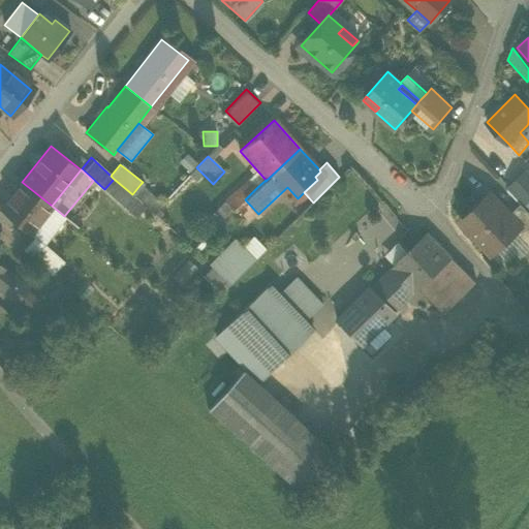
[(509,188),(528,209),(528,174),(527,172),(509,188)]
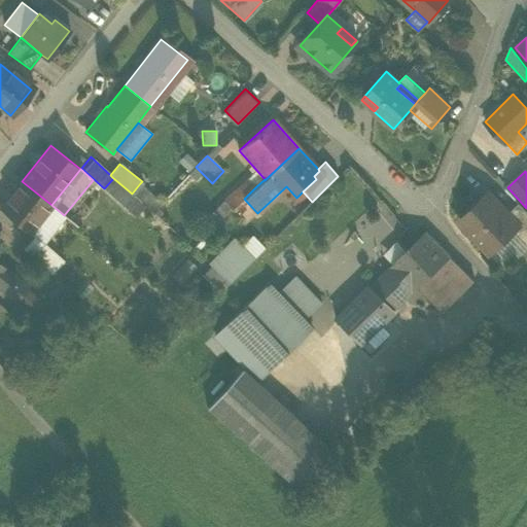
[(104,188),(136,217),(146,207),(132,194),(113,178),(104,188)]
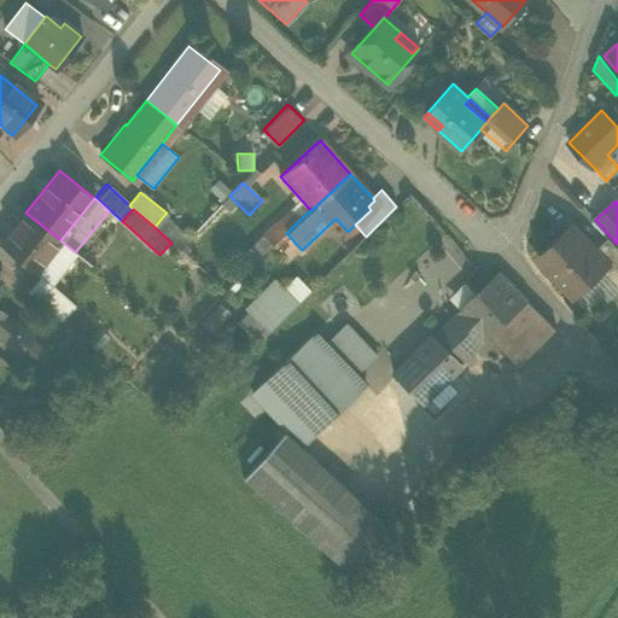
[(292,209),(263,235),(272,245),(286,233),(301,219),(292,209)]
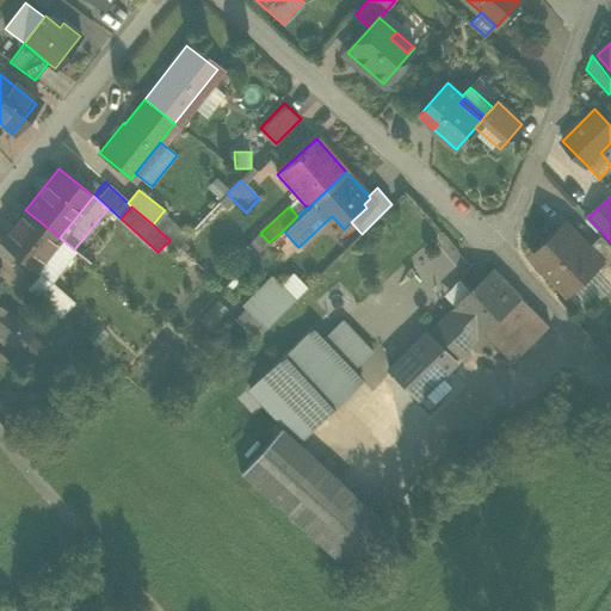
[(35,269),(60,238),(25,210),(0,241),(0,242),(34,270),(35,269)]
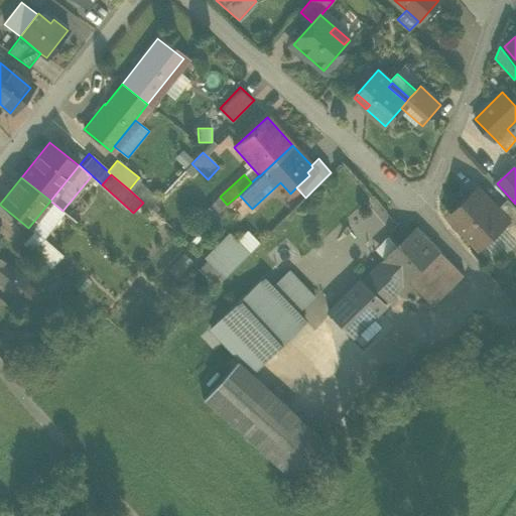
[(158,199),(137,179),(129,189),(143,203),(149,208),(158,199)]
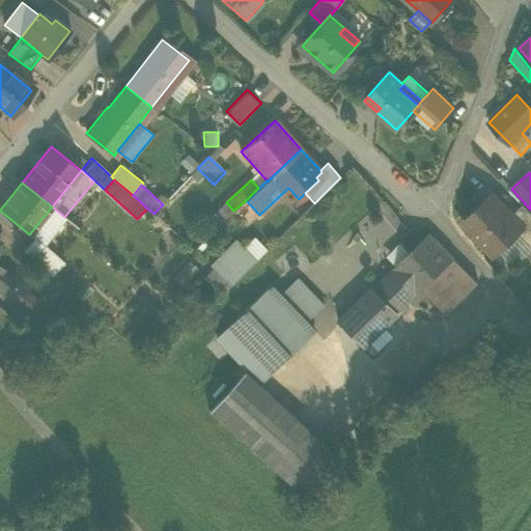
[(463,222),(493,254),(516,232),(522,227),(511,215),(498,201),(485,201),(463,222)]
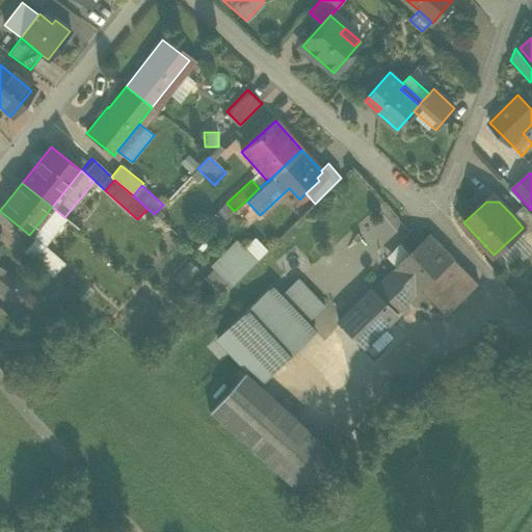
[(229,215),(234,211),(227,203),(221,207),(229,215)]
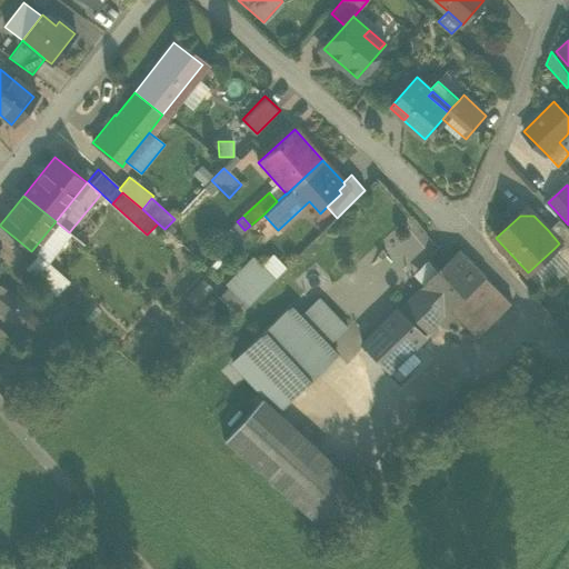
[(553,249),(568,265),(568,228),(560,219),(548,230),(559,243),(553,249)]
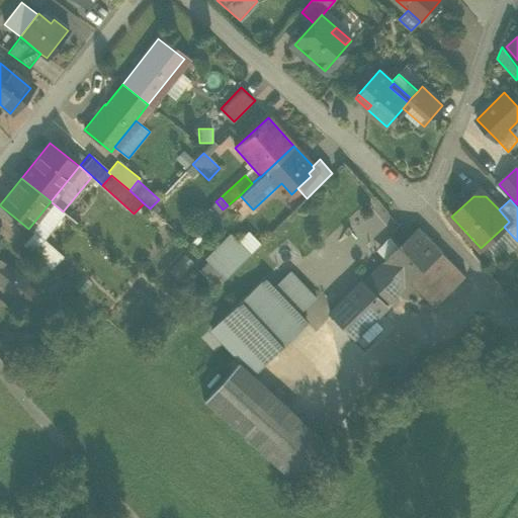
[(63,211),(51,201),(29,228),(33,232),(34,231),(44,239),(65,212),(63,211)]
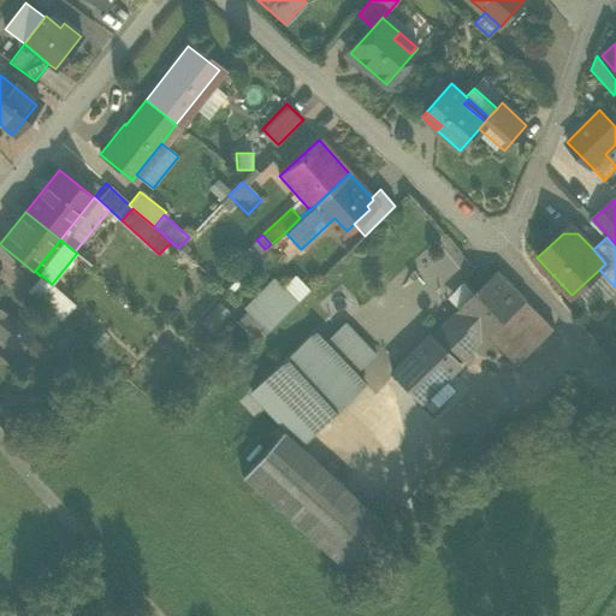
[(615,289),(615,286),(599,270),(572,295),(590,314),(615,289)]
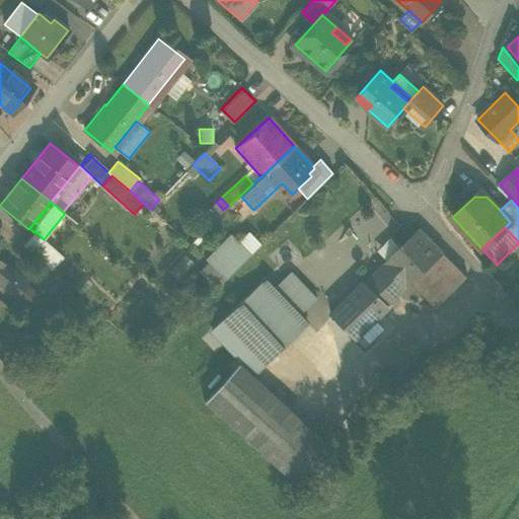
[(418,275),(442,300),(466,277),(446,255),(442,251),(442,250),(420,228),(400,247),(386,261),(373,273),(395,296),(411,282),(418,275)]
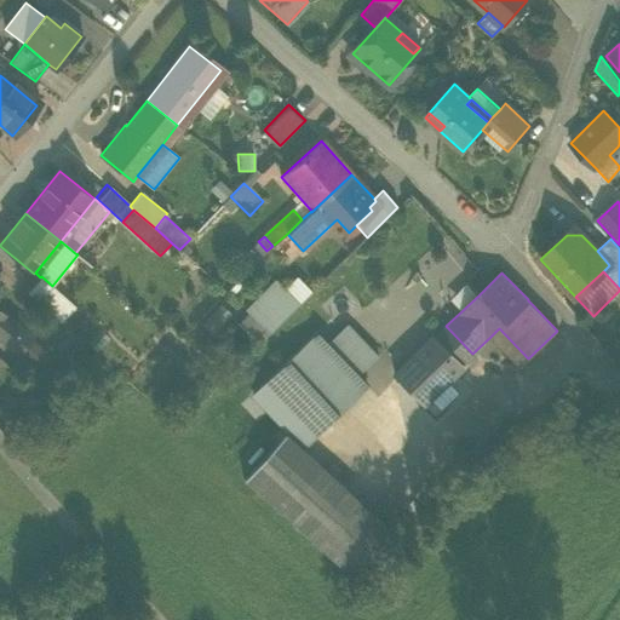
[(27,291),(52,314),(67,299),(52,286),(41,276),(40,277),(27,291)]
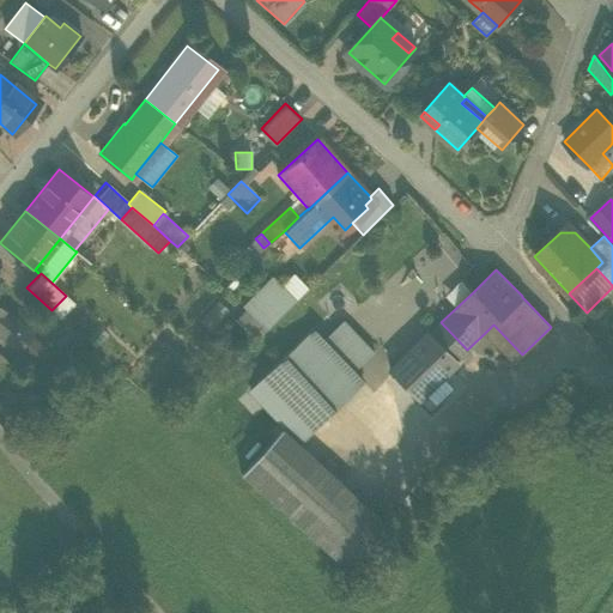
[(281,285),(296,301),(309,287),(295,273),(281,285)]
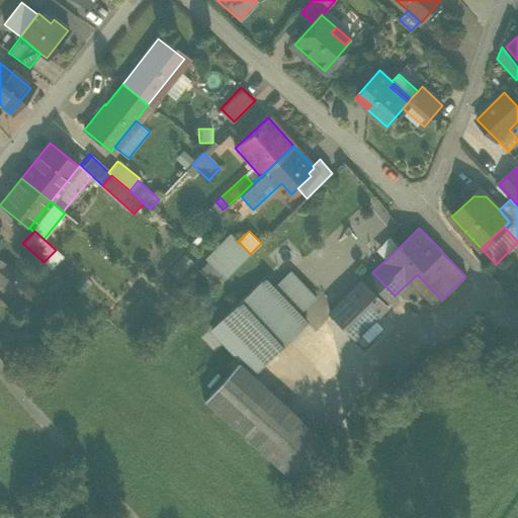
[(204,258),(207,261),(208,261),(225,278),(226,278),(250,254),(238,241),(229,233),(204,258)]
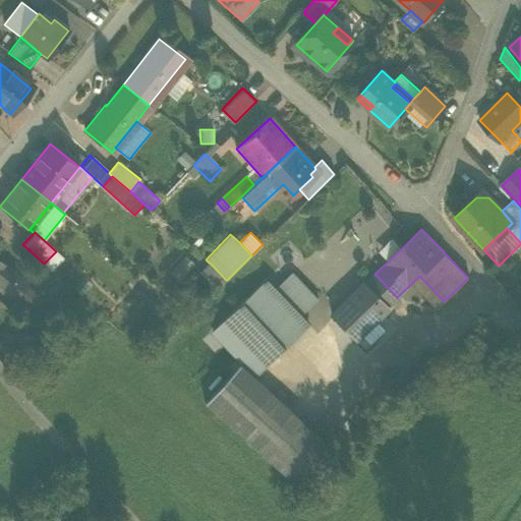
[(392,238),(378,251),(388,262),(402,248),(392,238)]
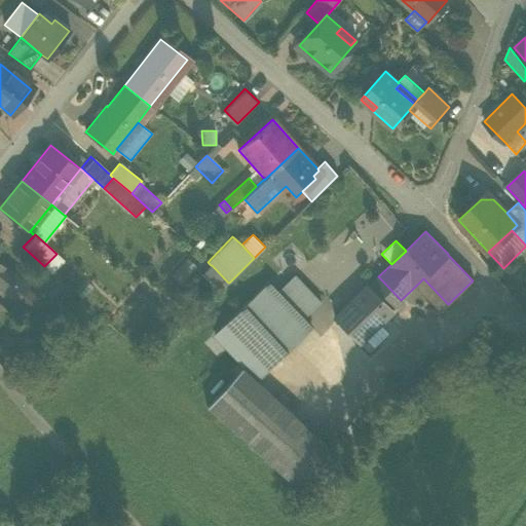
[(64,260),(57,254),(44,266),(51,272),(64,260)]
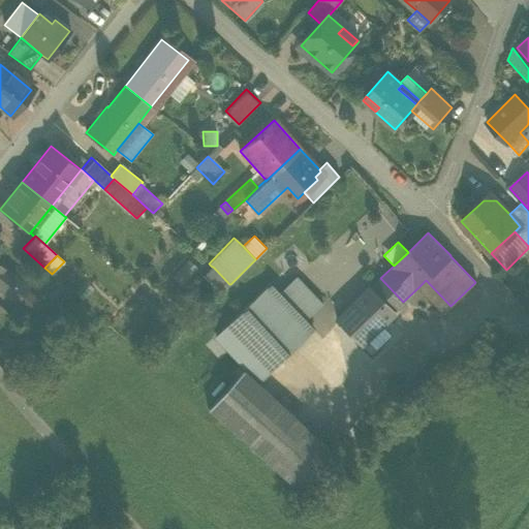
[(172,277),(181,286),(197,268),(189,259),(172,277)]
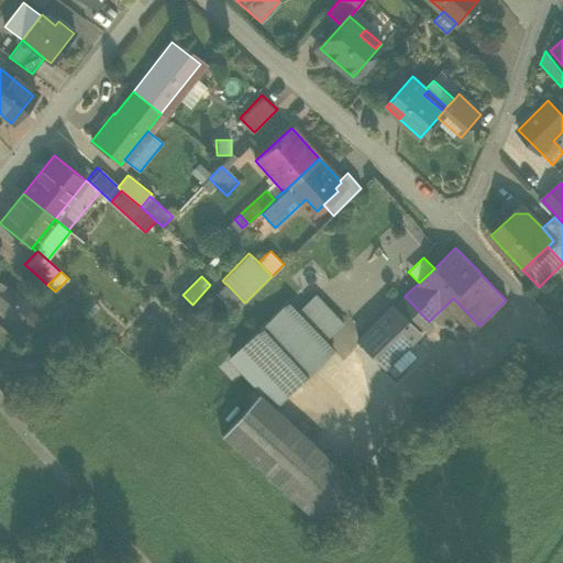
[(0,309),(14,322),(17,320),(19,317),(21,315),(26,308),(28,306),(0,283),(0,309)]
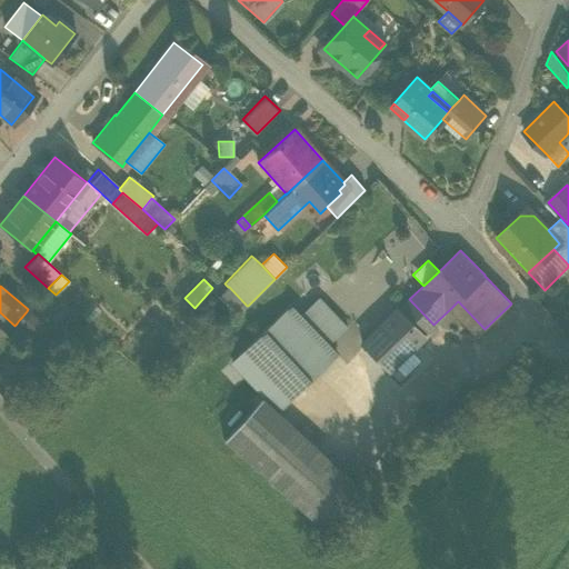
[(239,313),(247,306),(229,287),(228,287),(220,296),(239,313)]
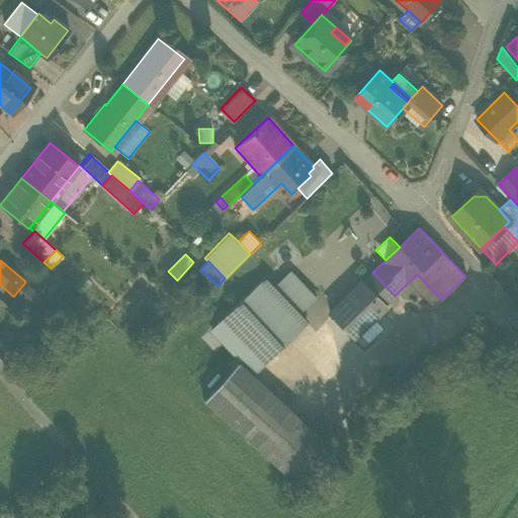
[(273,287),(297,314),(315,296),(290,271),(273,287)]
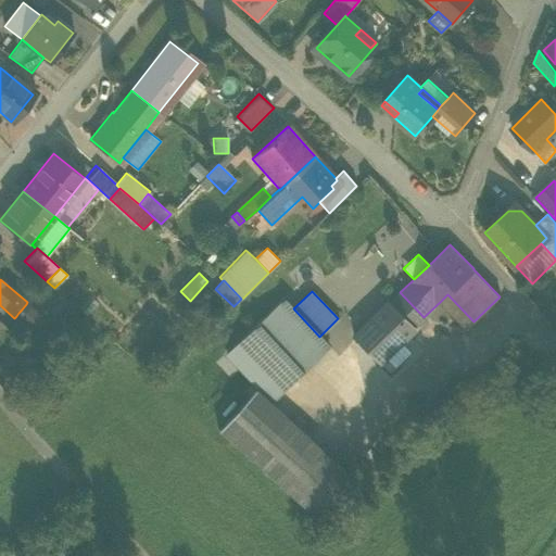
[(355,335),(379,359),(424,317),(400,292),(355,335)]
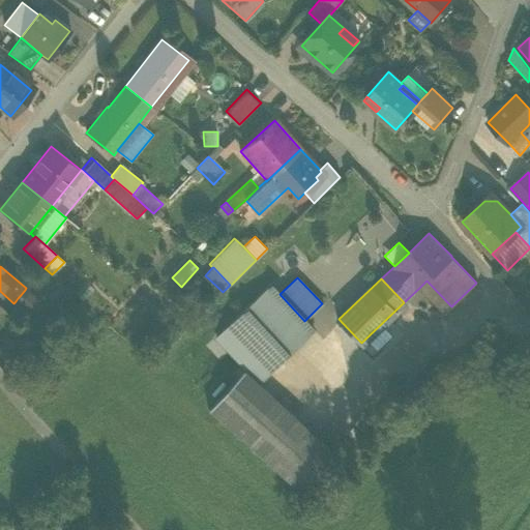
[(444,314),(451,306),(427,281),(419,288),(444,314)]
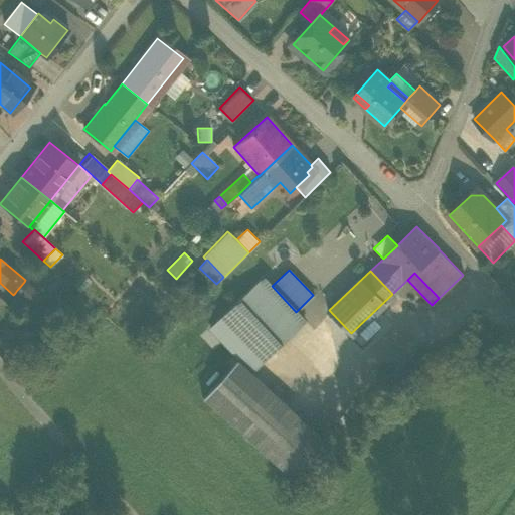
[(244,293),(219,318),(262,362),(287,337),(287,338),(305,321),(296,312),(272,286),(262,276),(244,293)]
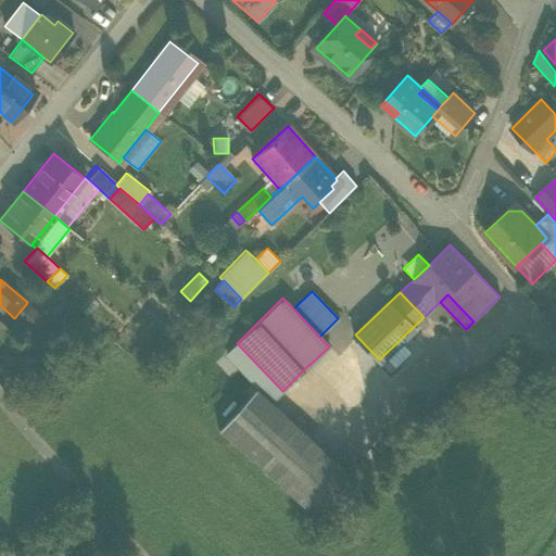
[(46,317),(27,302),(26,304),(34,311),(29,317),(21,311),(19,313),(27,319),(25,323),(35,331),(46,317)]
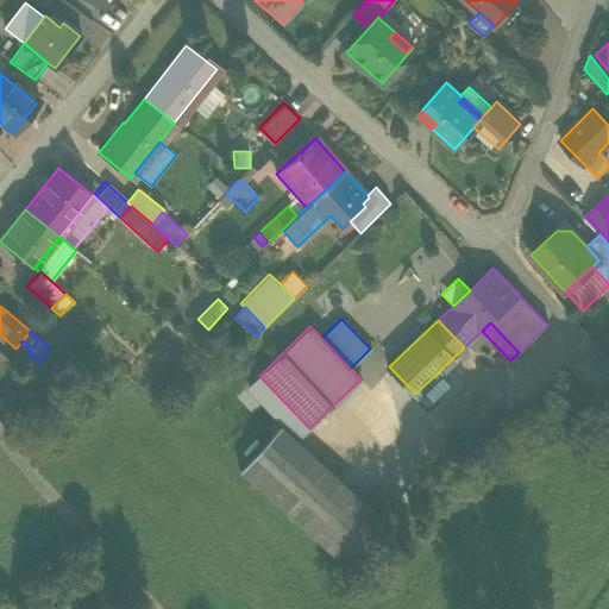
[(23,340),(32,347),(37,340),(29,333),(23,340)]
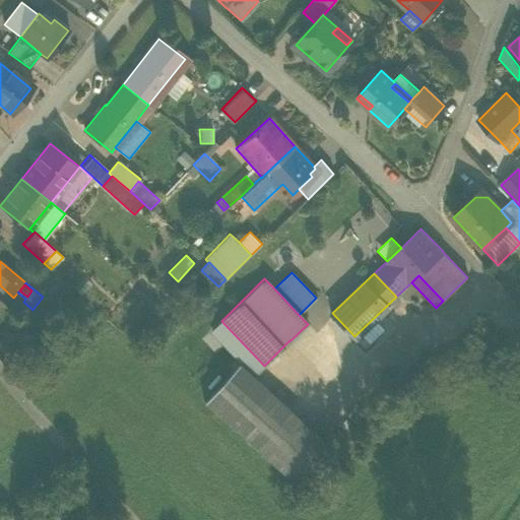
[(15,296),(23,302),(25,299),(17,293),(15,296)]
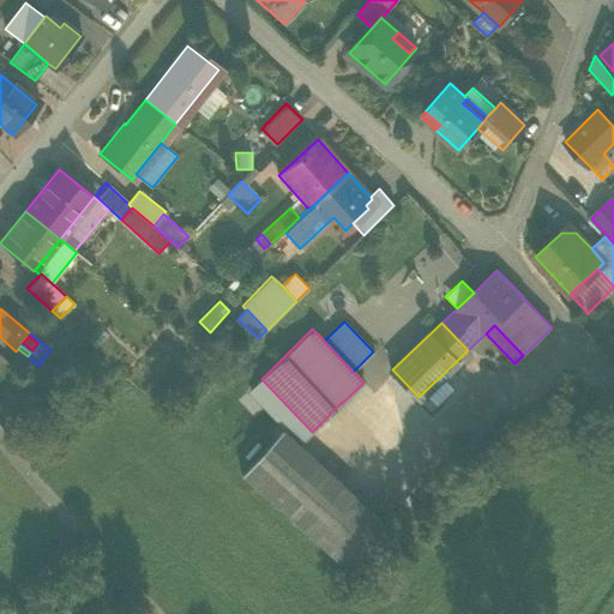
[(0,374),(12,360),(0,349),(0,374)]
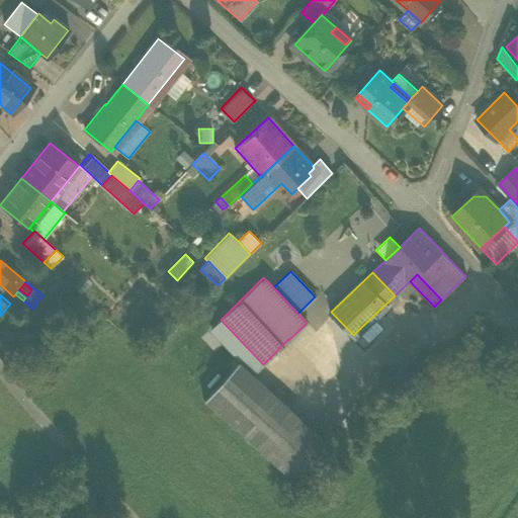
[(253,373),(263,364),(221,320),(210,329),(253,373)]
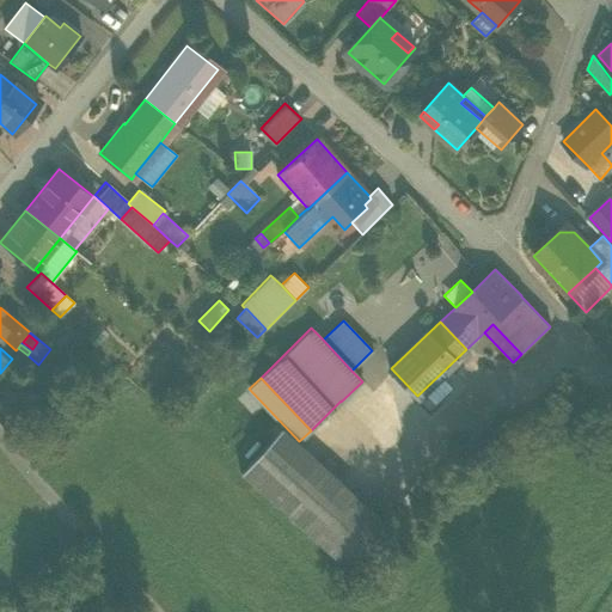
[(270,429),(275,434),(280,428),(276,423),(270,429)]
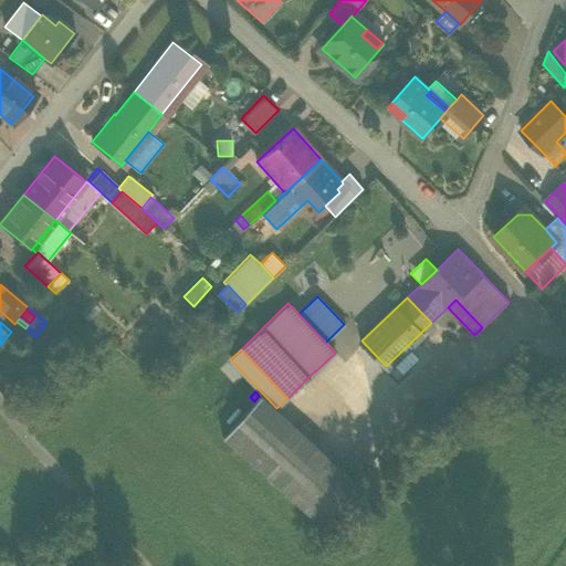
[(222,437),(321,525),(358,484),(259,396),(254,401),(222,437)]
